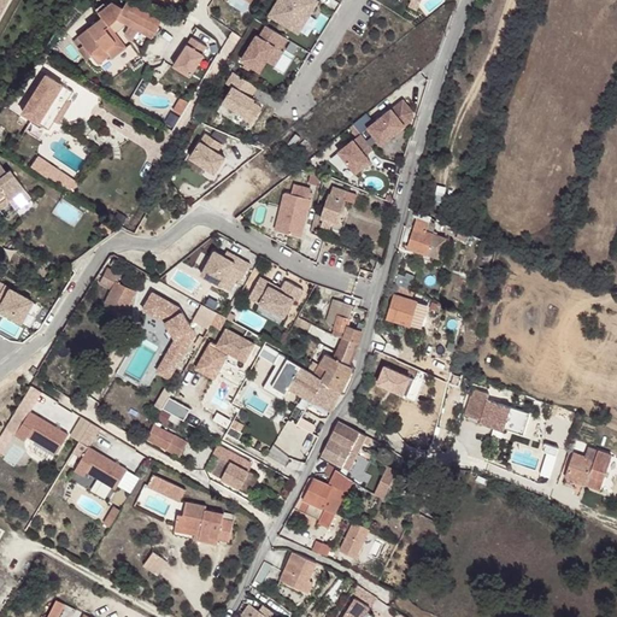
[(0,0),(0,18),(10,0),(0,0)]
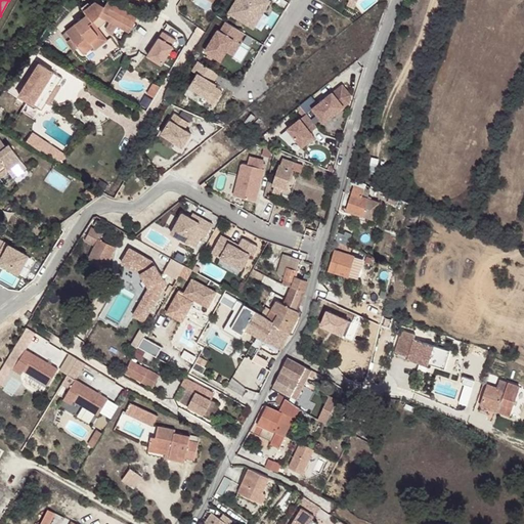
[(137,16),(113,0),(112,0),(106,9),(133,25),(137,16)]
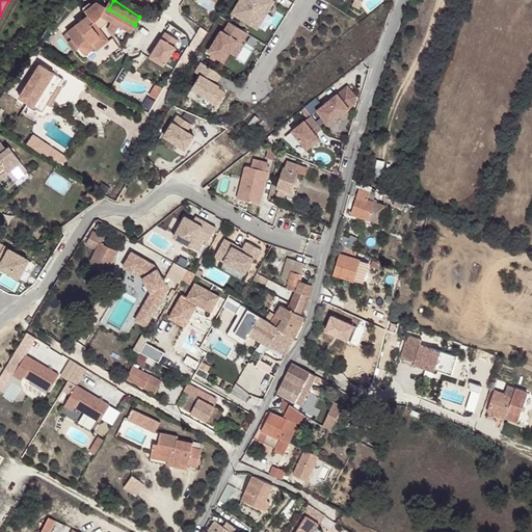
[(196,0),(196,1),(211,10),(217,0),(196,0)]
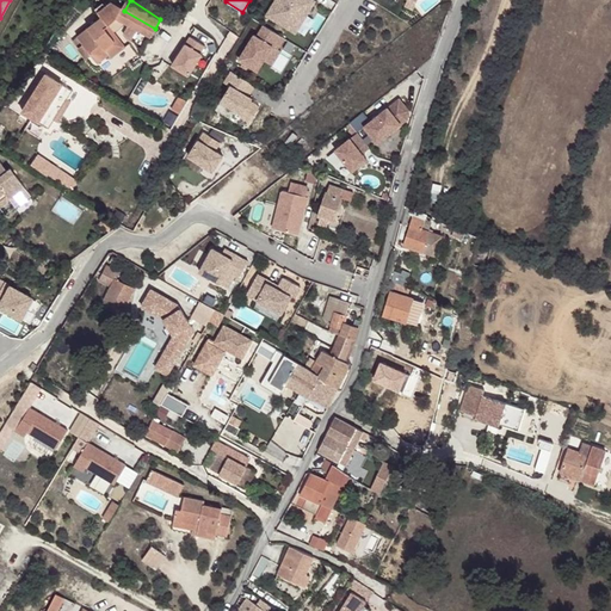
[(277,0),(269,14),(296,32),(316,1),(313,0),(277,0)]
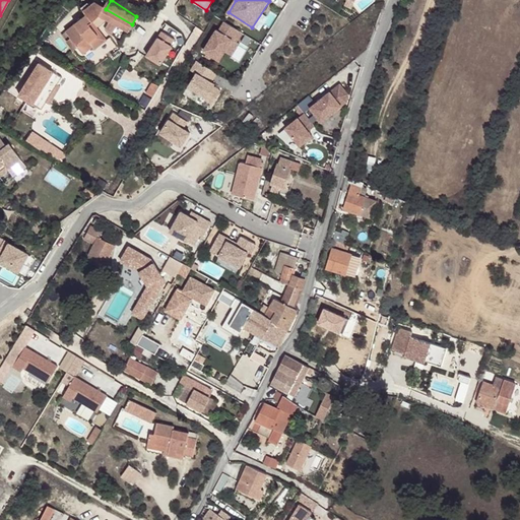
[(83,9),(85,12),(94,6),(92,3),(83,9)]
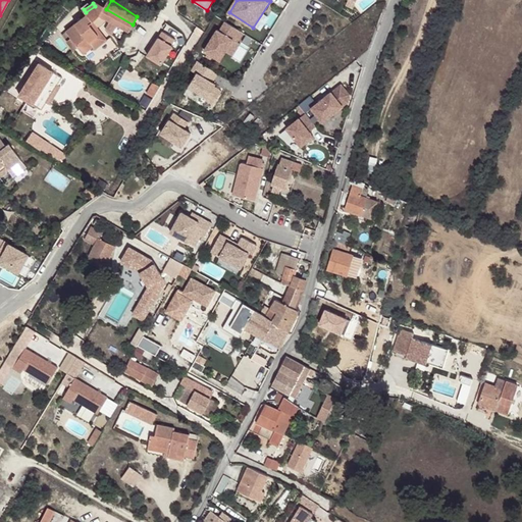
[(87,60),(109,44),(97,28),(106,22),(126,34),(133,24),(106,9),(98,4),(95,6),(86,12),(89,16),(67,34),(72,40),(87,60)]
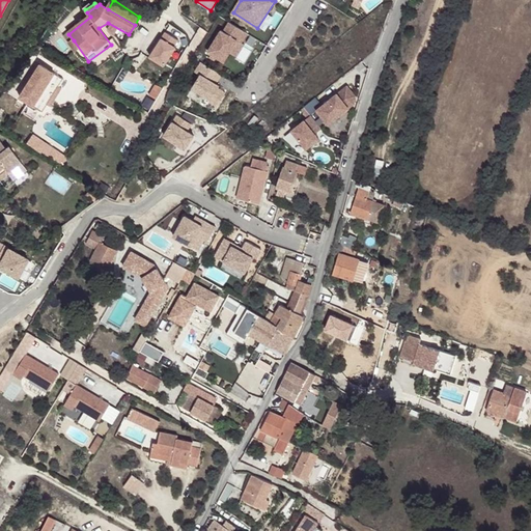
[(222,29),(208,51),(213,53),(217,56),(224,60),(230,51),(238,39),(242,43),(242,42),(248,32),(230,21),(224,30),(222,29)]
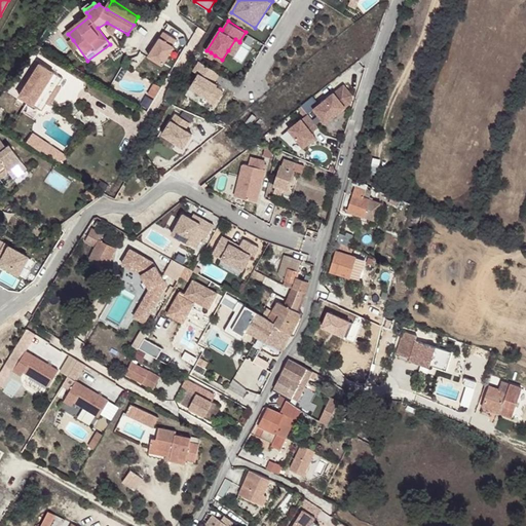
[(176,40),(163,32),(148,55),(161,65),(173,46),(172,45),(176,40)]
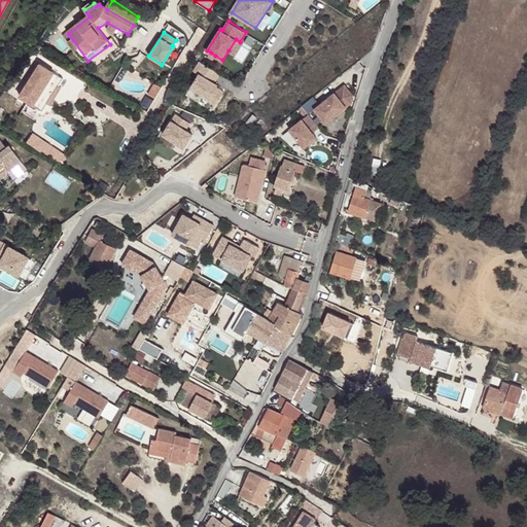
[(240,41),(240,42),(236,39),(229,50),(235,55),(243,43),(240,41)]
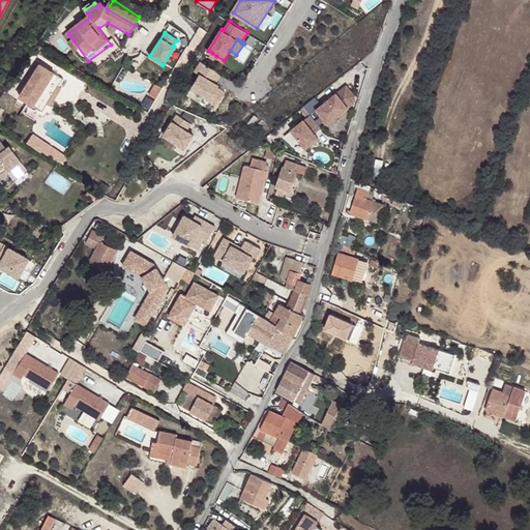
[(222,74),(202,61),(196,70),(200,74),(193,86),(210,97),(208,99),(216,105),(225,91),(218,87),(219,85),(215,83),(222,74)]
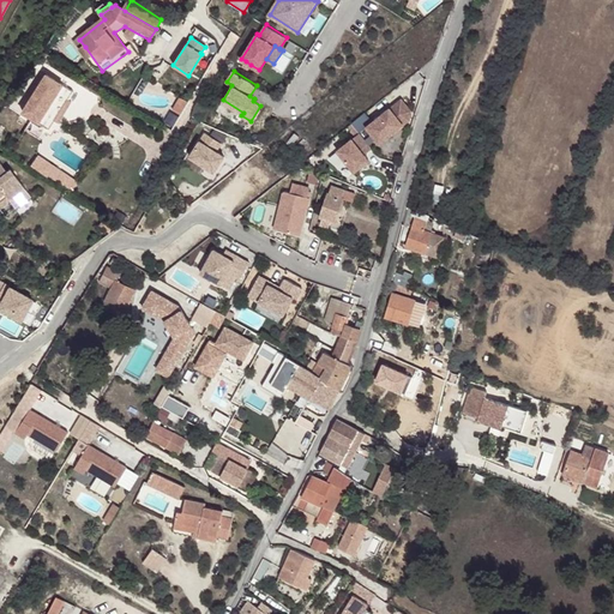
[(43,73),(25,102),(35,109),(42,113),(53,120),(71,90),(43,73)]
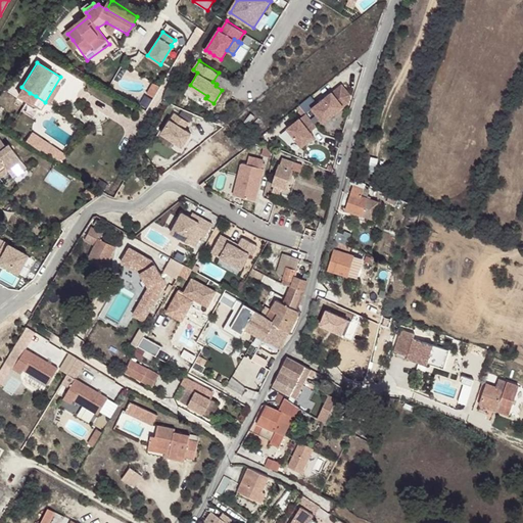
[(146,94),(152,98),(159,87),(152,83),(146,94)]
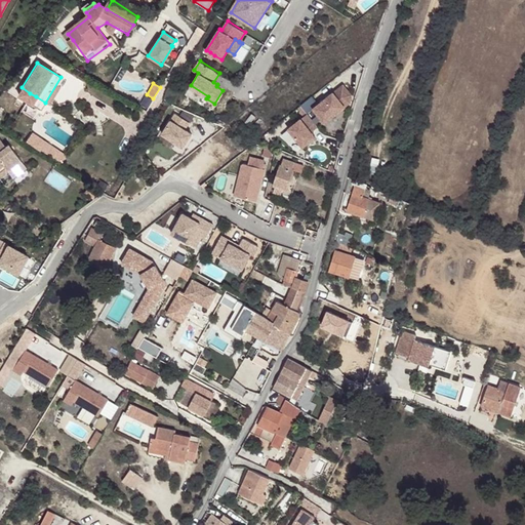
[(344,85),(313,109),(324,122),(350,103),(352,95),(344,85)]
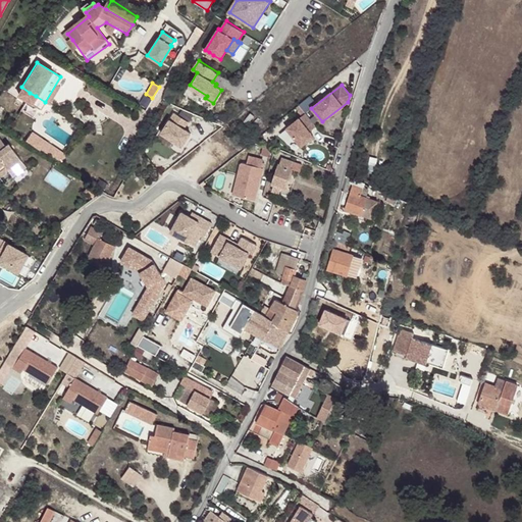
[(30,93),(21,87),(16,95),(25,100),(30,93)]
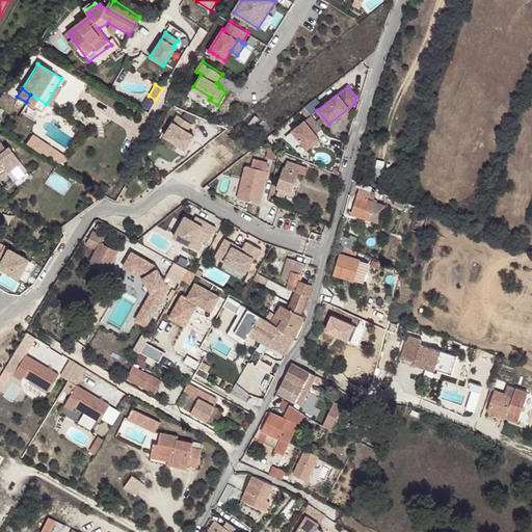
[(41,111),(46,104),(36,98),(32,106),(41,111)]
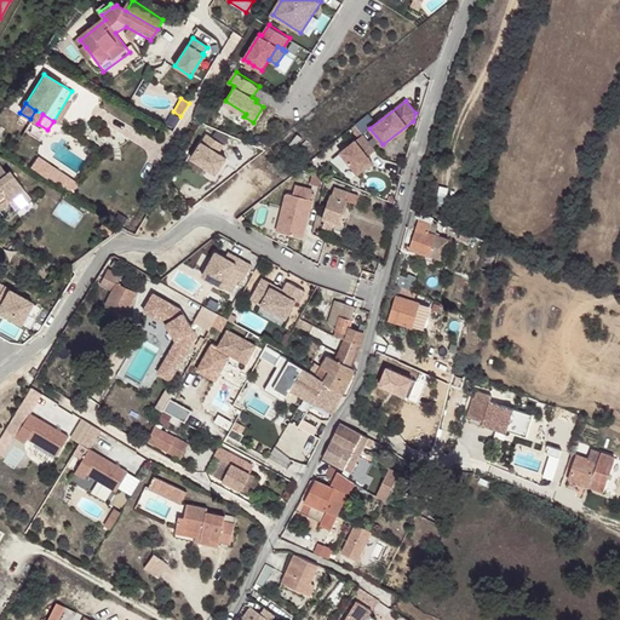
[(218,139),(201,128),(185,151),(211,168),(220,151),(212,147),(218,139)]
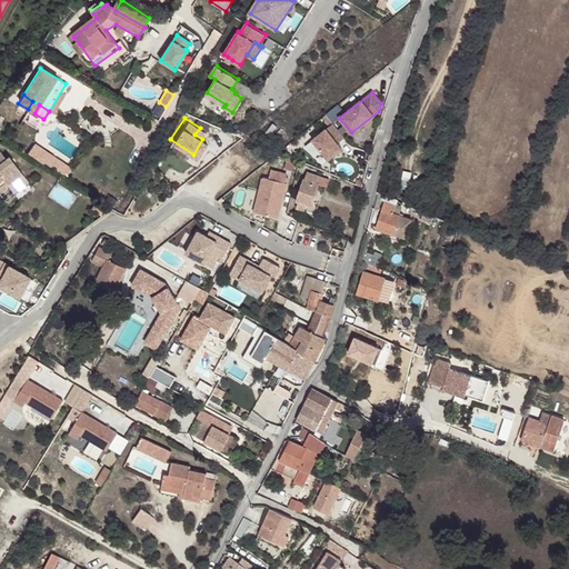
[(311,139),(328,159),(341,149),(337,143),(345,138),(332,123),(311,139)]
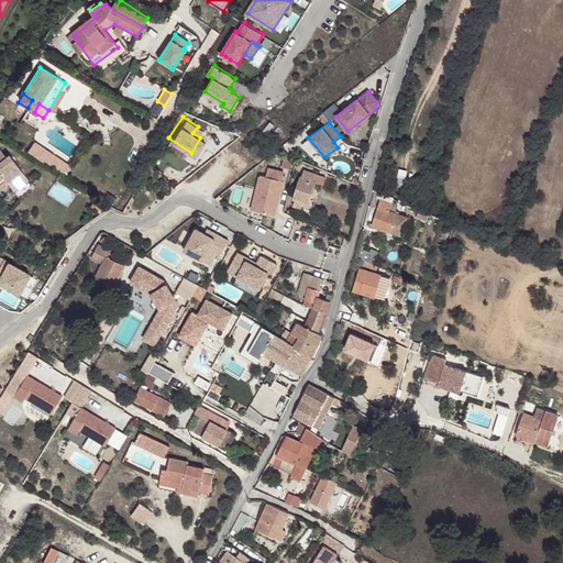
[(0,152),(0,180),(2,179),(7,186),(22,174),(8,157),(4,159),(0,152)]
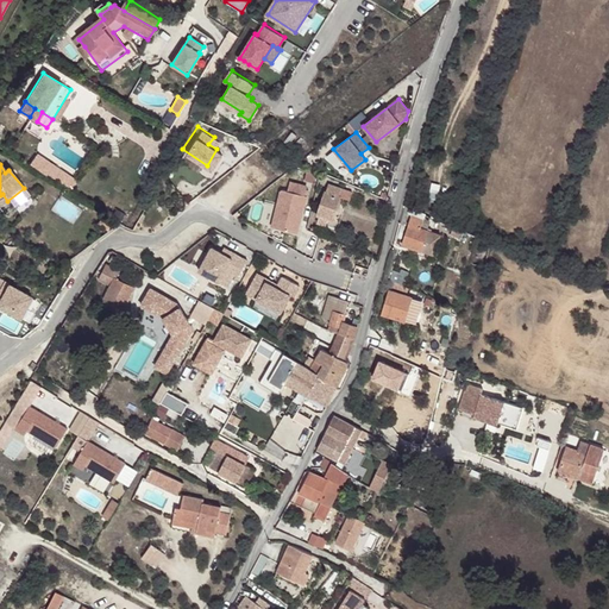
[(60,180),(66,170),(55,164),(49,173),(60,180)]
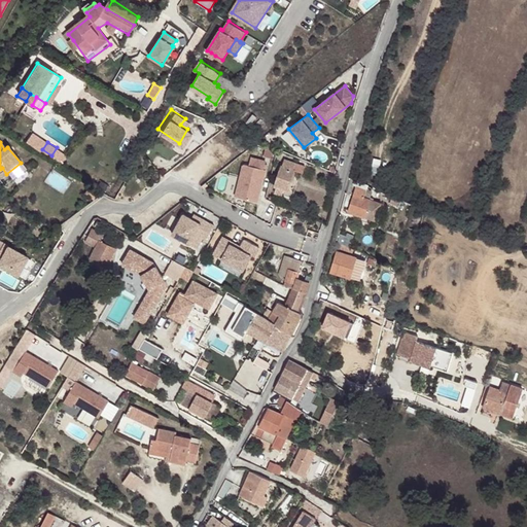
[(63,151),(57,147),(51,155),(58,160),(63,151)]
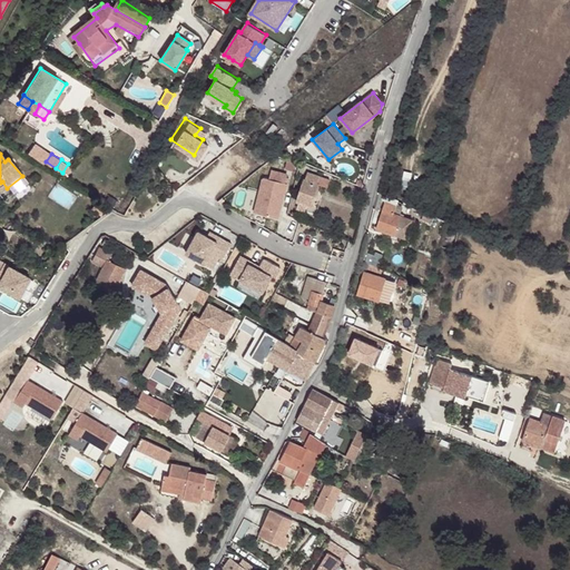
[(74,167),(68,164),(62,173),(68,176),(74,167)]
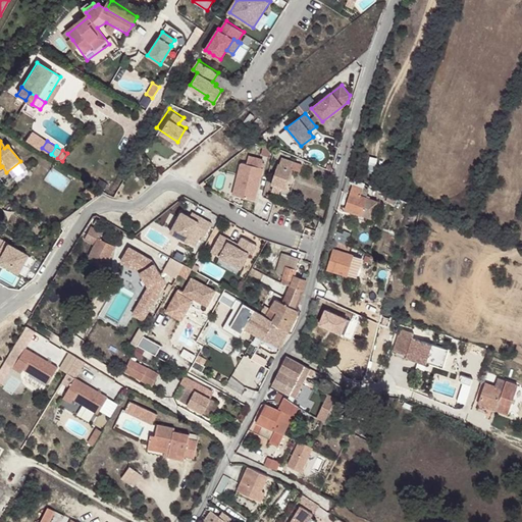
[(243,163),(240,165),(232,195),(254,200),(265,160),(249,156),(247,164),(243,163)]
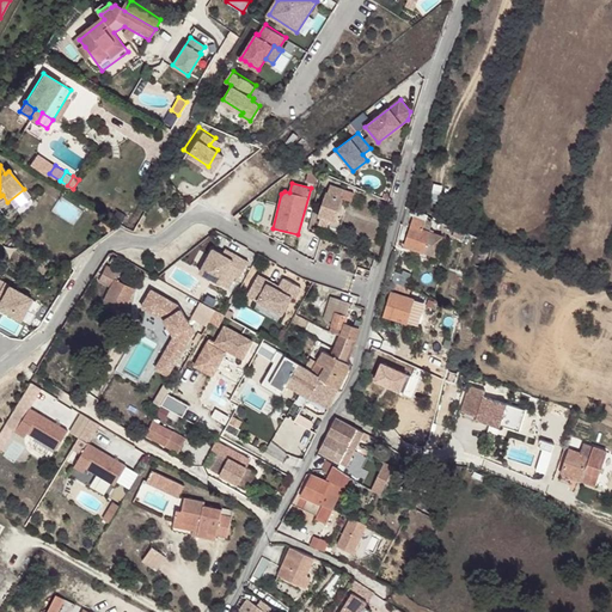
[(326,191),(319,215),(322,216),(320,222),(329,225),(330,219),(336,221),(343,197),(343,196),(341,196),(343,189),(330,184),(328,191),(326,191)]
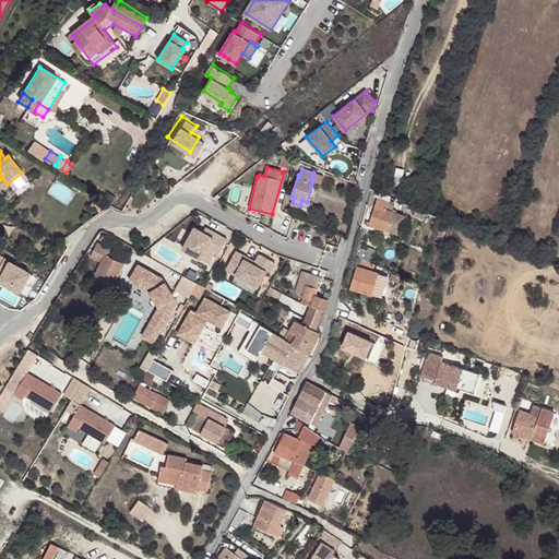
[(12,192),(27,180),(22,173),(7,185),(12,192)]
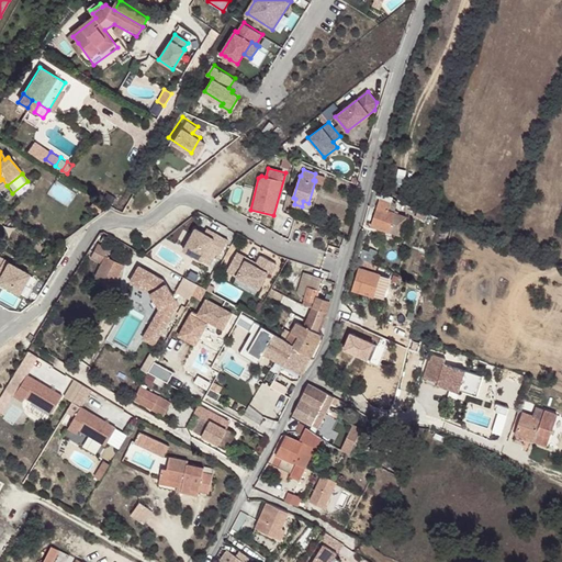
[(325,177),(315,173),(313,180),(315,180),(315,181),(323,183),(325,177)]
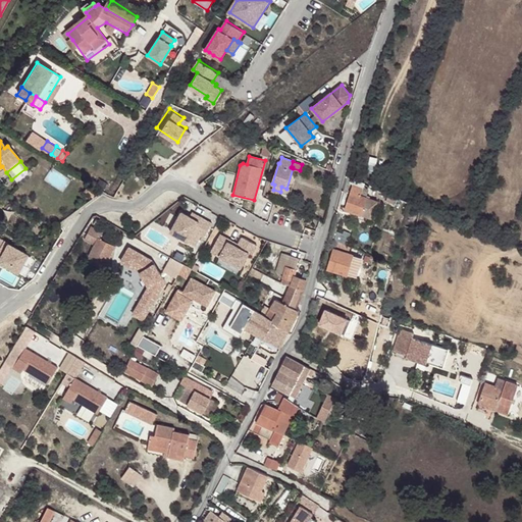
[(353,185),(344,210),(361,215),(367,198),(369,191),(353,185)]
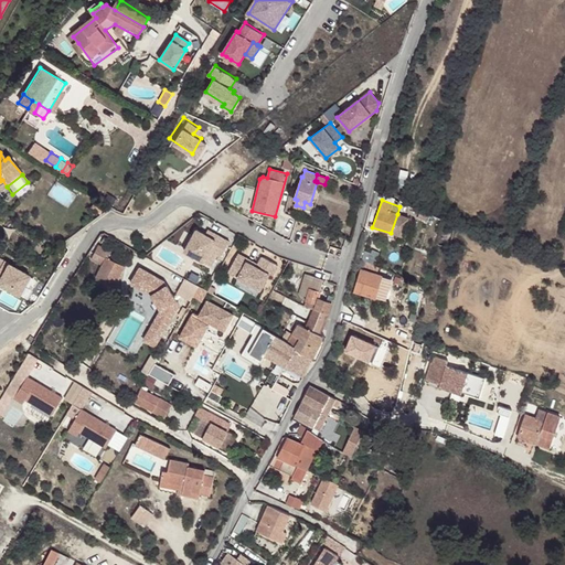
[(391,233),(403,237),(409,219),(397,214),(391,233)]
